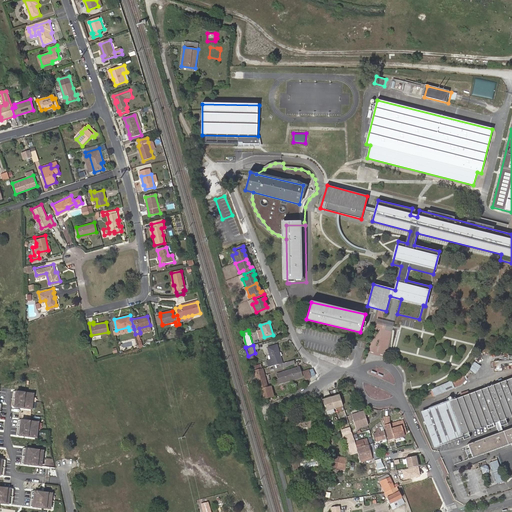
[(273,366),(282,363),(283,363),(277,345),(268,347),(273,366)]
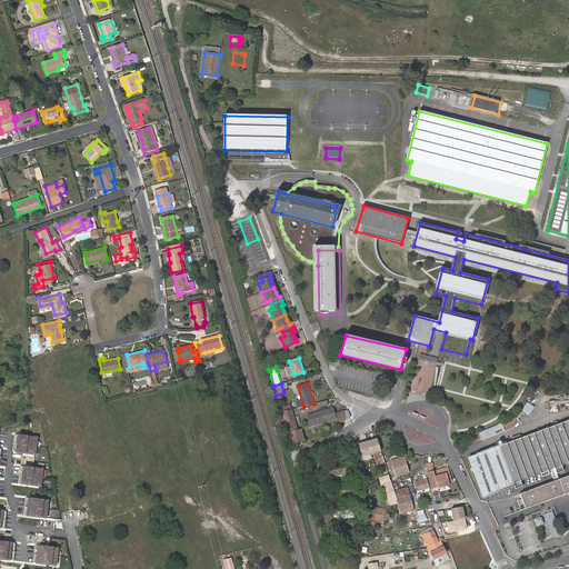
[(549,411),(557,411),(557,403),(567,403),(567,400),(549,400),(549,411)]
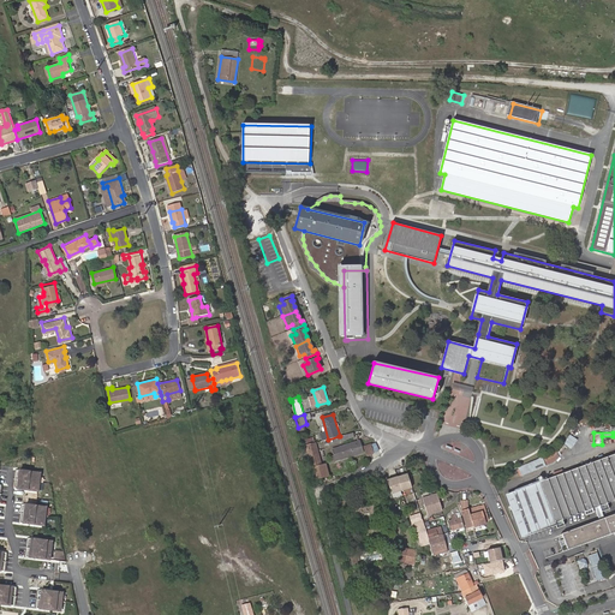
[(347,445),(351,457),(363,453),(359,441),(347,445)]
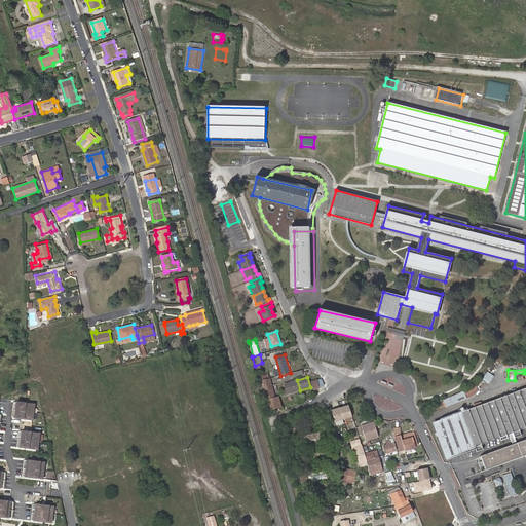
[(269,378),(262,380),(263,387),(262,388),(263,393),(266,393),(270,410),(274,409),(276,408),(280,407),(278,397),(273,398),(270,385),(271,385),(269,378)]
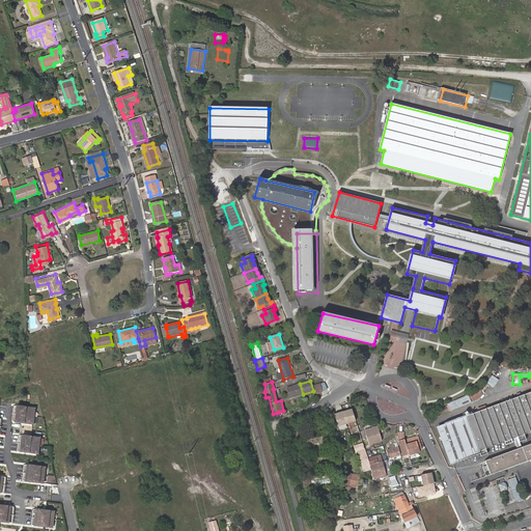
[(290,397),(303,394),(300,384),(287,388),(290,397)]
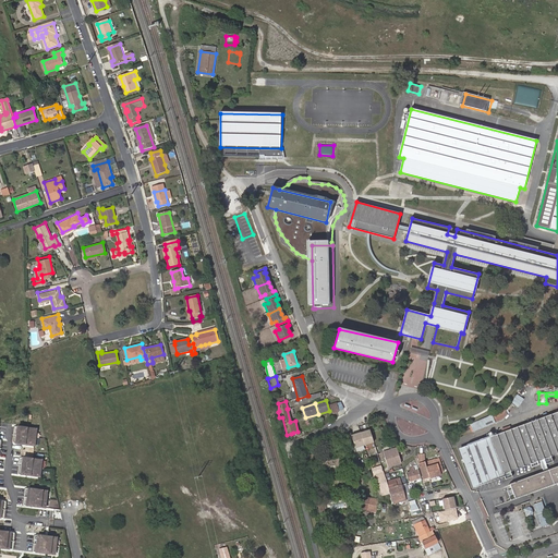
[(493,415),(496,422),(508,416),(505,410),(493,415)]
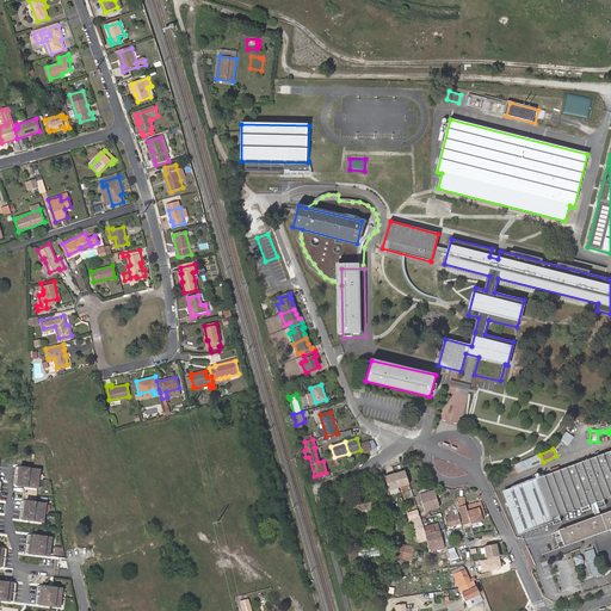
[(594,503),(596,508),(604,506),(602,500),(610,497),(610,511),(598,516),(594,517),(559,530),(560,535),(562,539),(565,547),(610,529),(610,451),(603,455),(600,456),(588,460),(575,464),(565,468),(561,470),(551,474),(536,479),(505,491),(520,534),(553,522),(554,524),(561,522),(559,516),(590,505),(591,504),(594,503)]
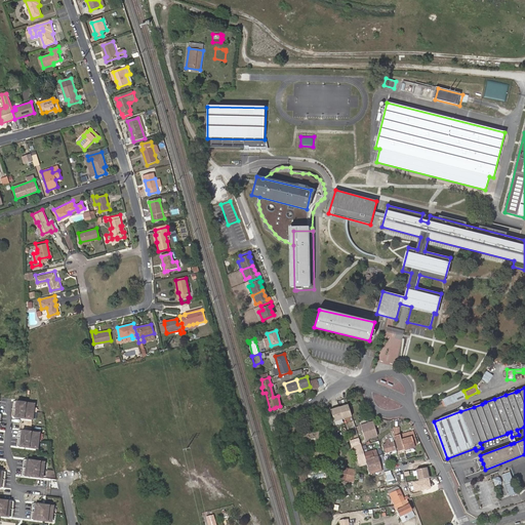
[(462,390),(442,398),(445,405),(466,398),(462,390)]
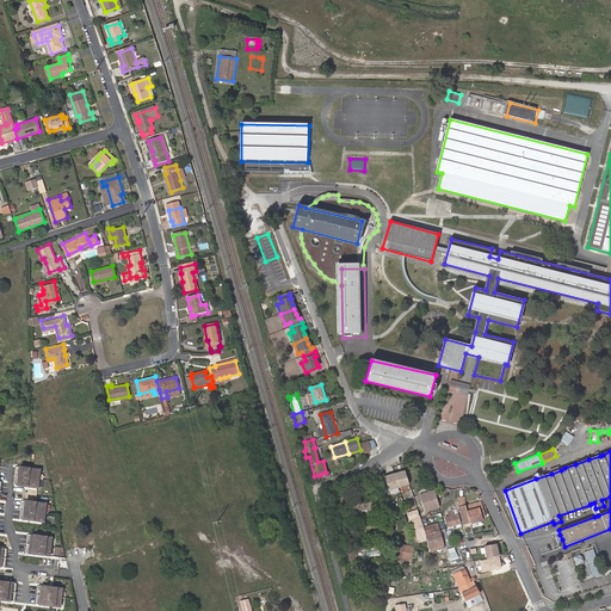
[(30,469),(17,467),(14,486),(37,488),(39,470),(30,469)]
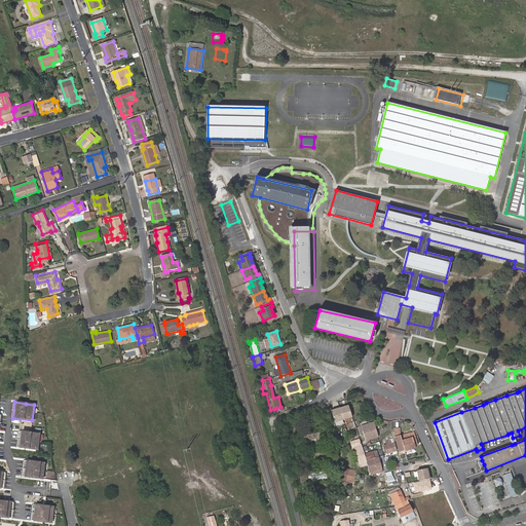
[(348,406),(331,411),(335,423),(352,418),(348,406)]
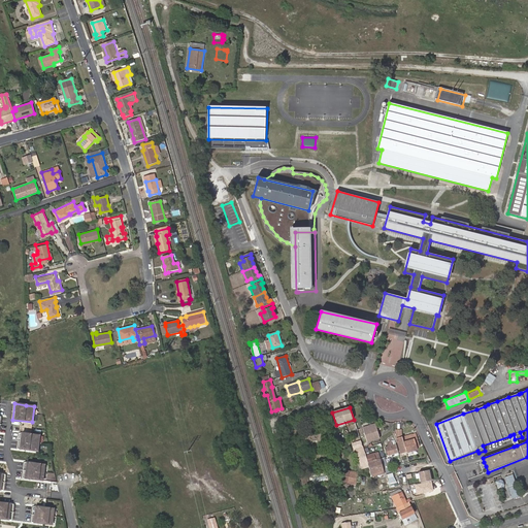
[(376,423),(363,427),(367,441),(381,437),(376,423)]
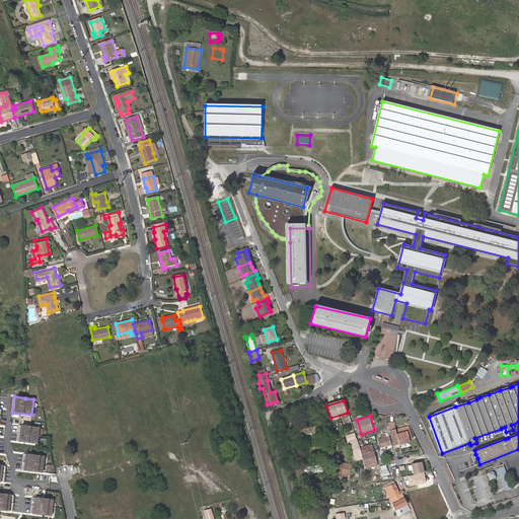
[(318,421),(296,426),(300,439),(321,435),(318,421)]
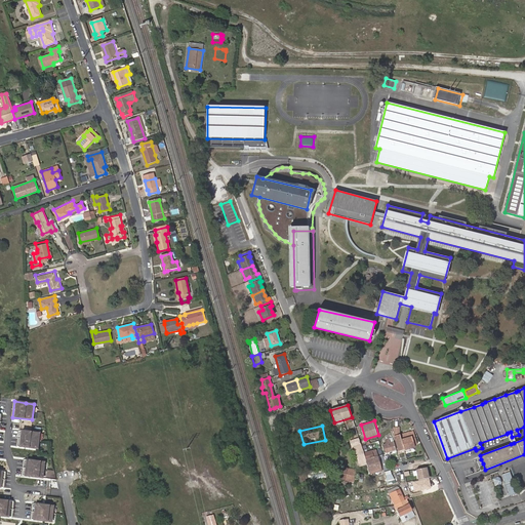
[(31,432),(19,431),(17,446),(37,448),(39,433),(31,432)]
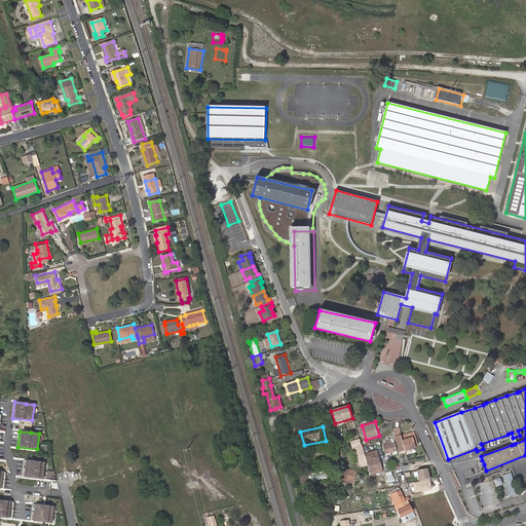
[(401,437),(399,438),(400,440),(402,439),(405,451),(415,448),(414,443),(417,442),(414,431),(405,435),(400,436),(401,437)]
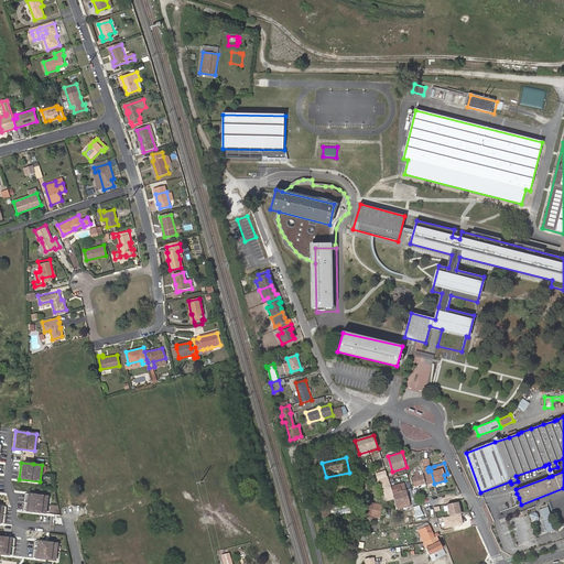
[(393,499),(394,499),(390,487),(388,478),(386,470),(376,474),(378,480),(380,480),(387,501),(393,499)]
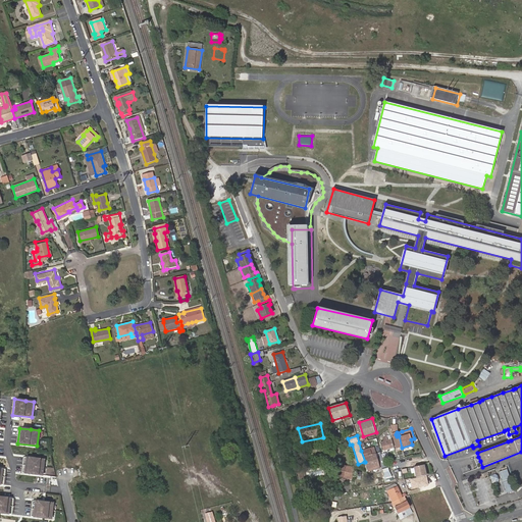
[(394,448),(390,438),(387,439),(386,436),(382,437),(383,440),(381,441),(383,450),(394,448)]
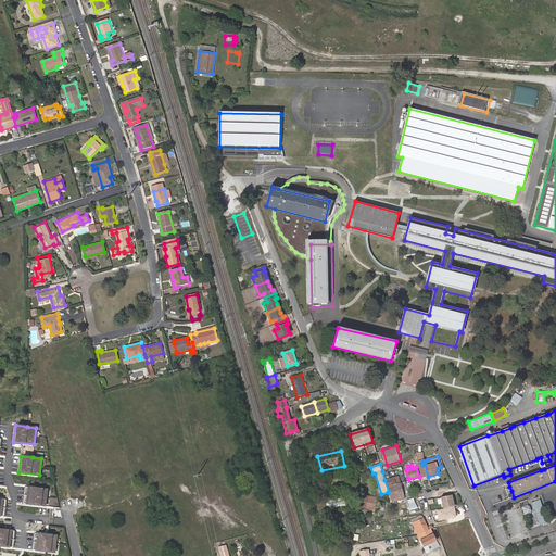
[(391,498),(404,495),(399,476),(384,480),(389,492),(391,498)]
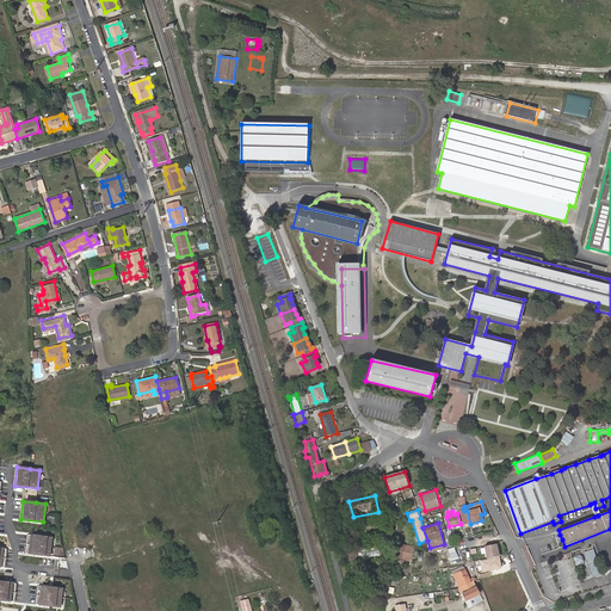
[(42,537),(28,535),(26,553),(49,556),(51,538),(42,537)]
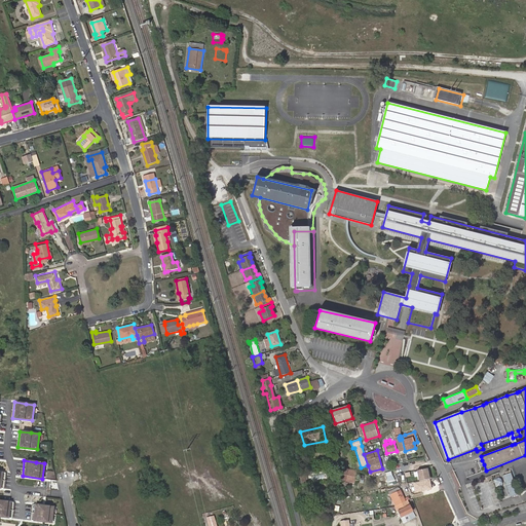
[(429,475),(428,467),(418,471),(420,481),(429,479),(428,475),(429,475)]
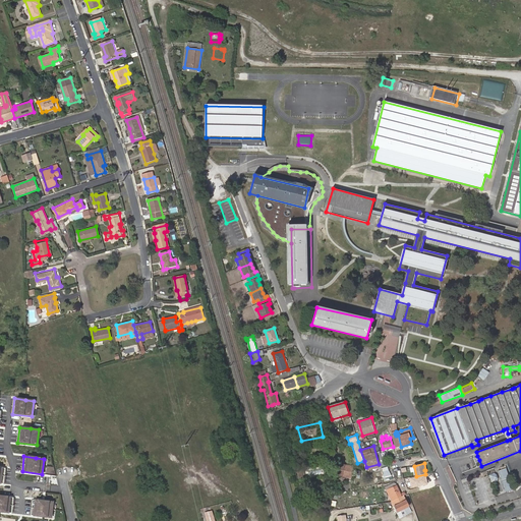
[(353,466),(345,465),(344,466),(340,465),(338,475),(350,478),(353,466)]
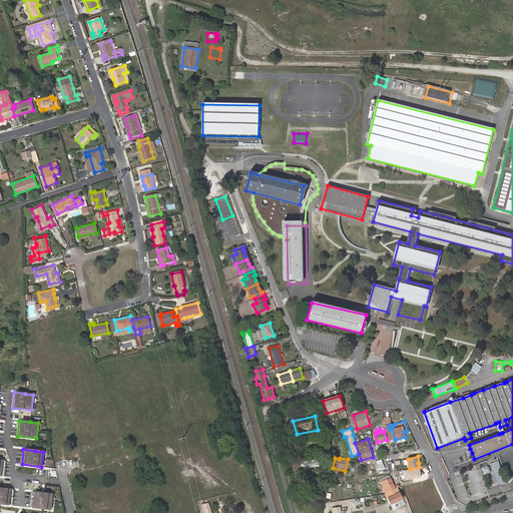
[(382,459),(375,461),(378,471),(385,469),(382,459)]
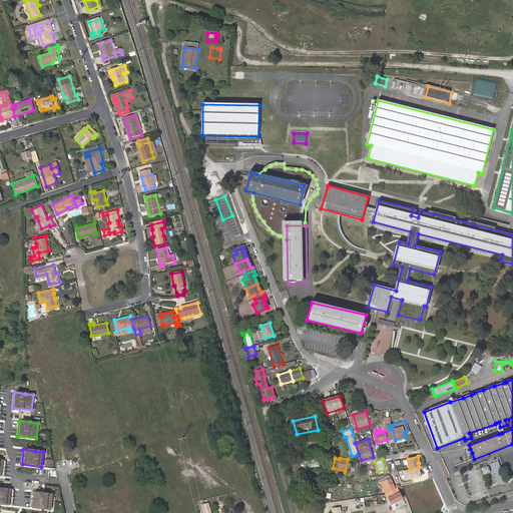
[(500,461),(492,464),(499,484),(507,481),(500,461)]
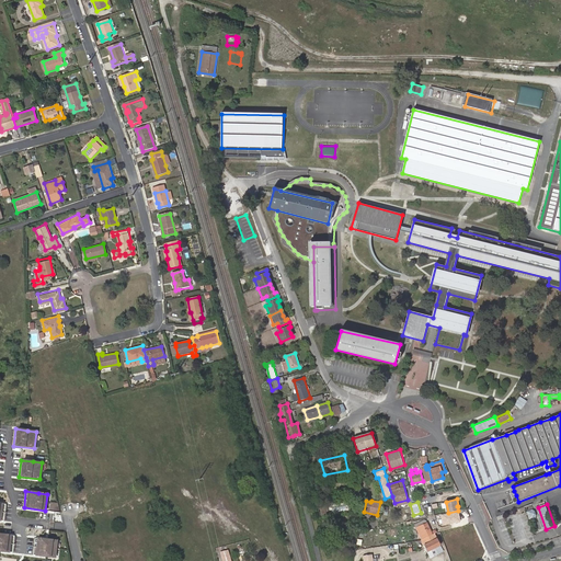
[(461,517),(460,511),(458,511),(448,513),(447,513),(448,521),(461,517)]
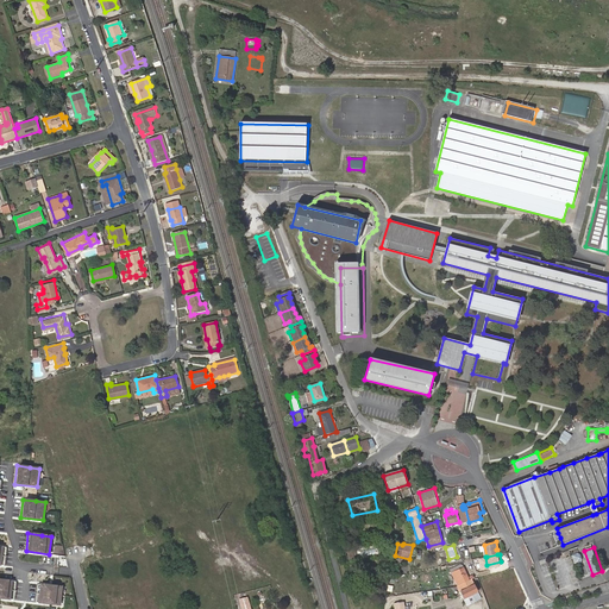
[(458,585),(470,579),(462,564),(451,570),(458,585)]
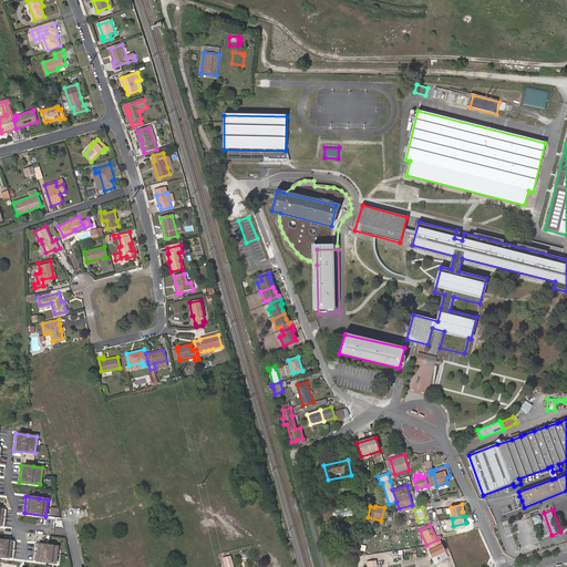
[(2,540),(0,539),(0,556),(0,557),(13,558),(14,542),(2,540)]
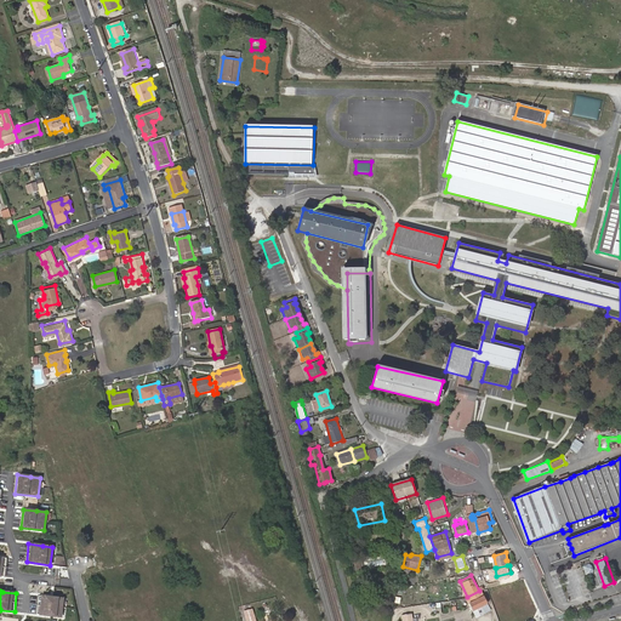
[(488,604),(480,591),(479,591),(467,597),(466,597),(473,611),(488,604)]
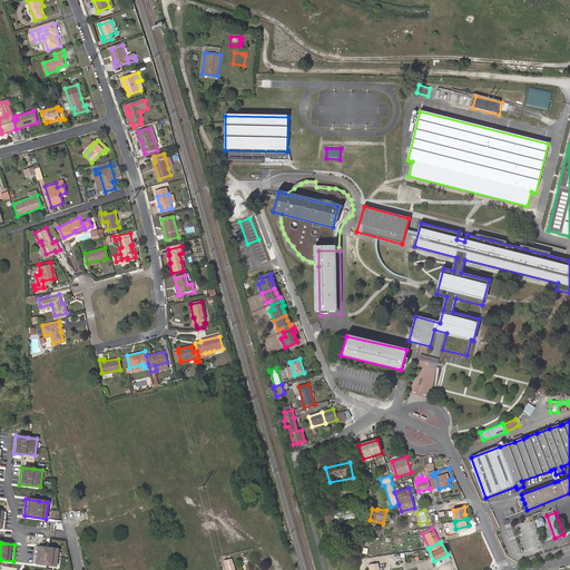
[(58,550),(36,547),(33,564),(57,567),(58,550)]
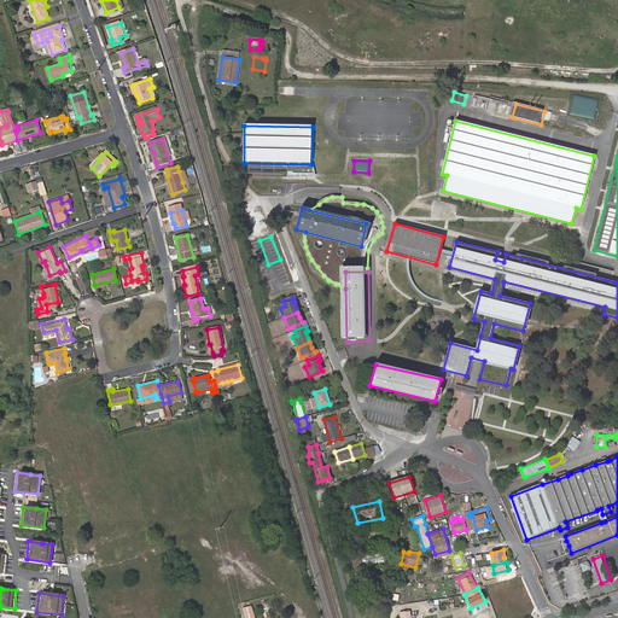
[(474,614),(488,606),(485,601),(471,608),(474,614)]
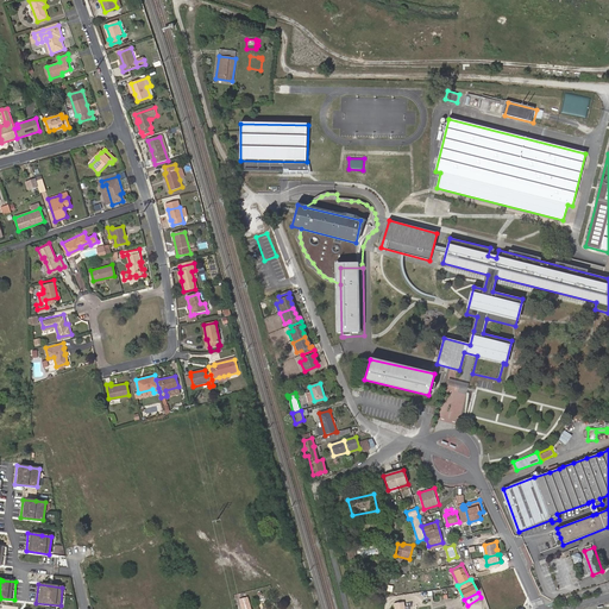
[(250,608),(248,597),(239,600),(242,608),(250,608)]
